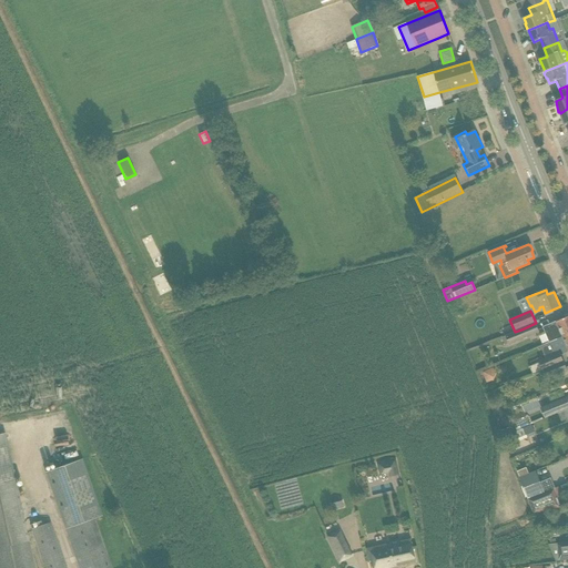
[(543,327),(548,342),(567,332),(567,313),(564,315),(565,317),(543,327)]
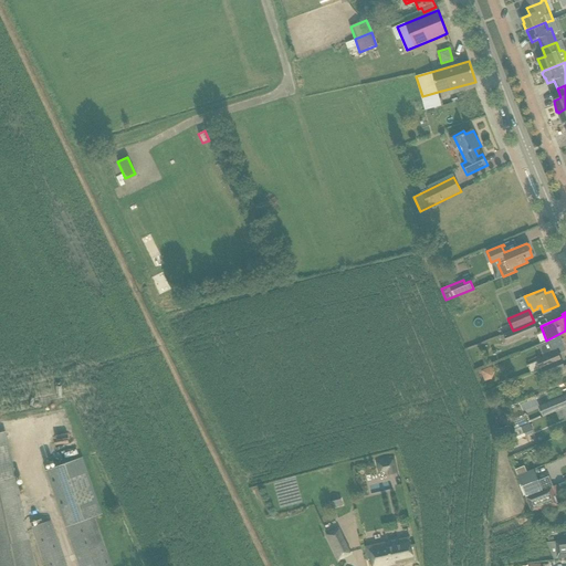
[(537,331),(534,323),(520,328),(513,331),(503,334),(507,344),(523,337),(537,331)]
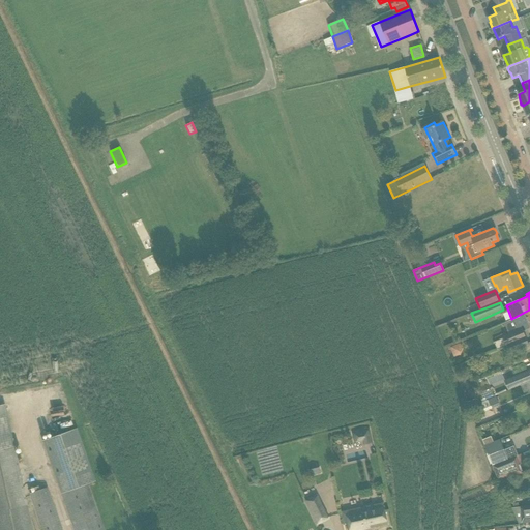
[(529,310),(511,319),(512,320),(513,319),(517,328),(524,326),(525,330),(529,328),(529,310)]
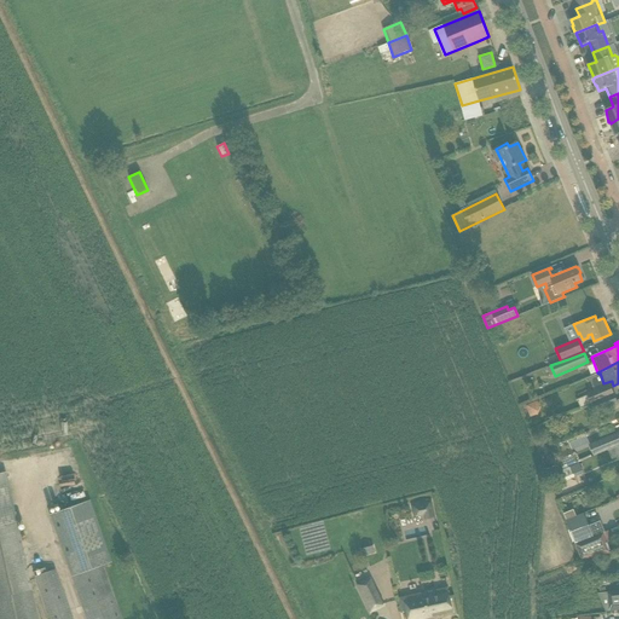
[(611,386),(588,394),(591,404),(614,394),(611,386)]
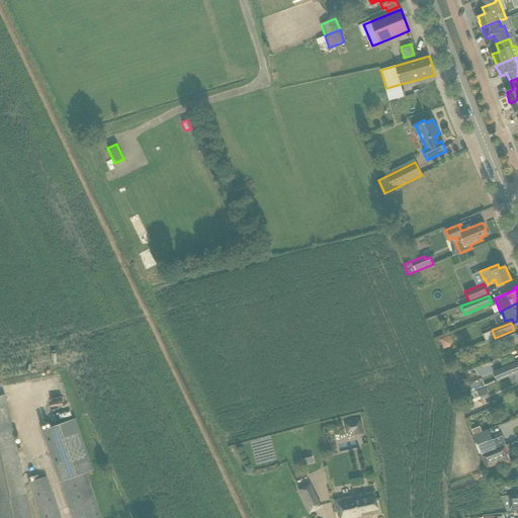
[(514,330),(495,338),(499,345),(517,337),(514,330)]
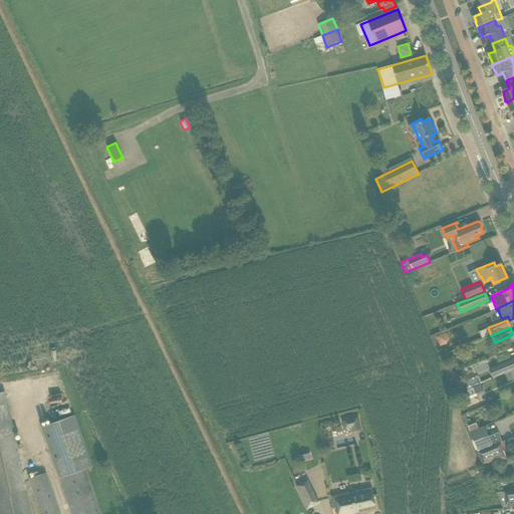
[(513,360),(500,366),(504,374),(513,370),(513,369),(513,360)]
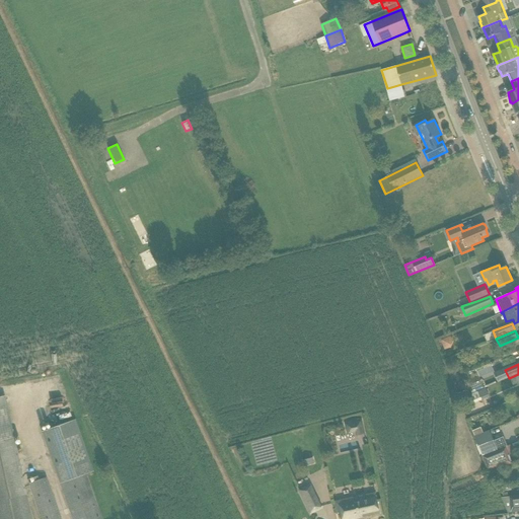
[(484,387),(468,394),(472,402),(488,396),(484,387)]
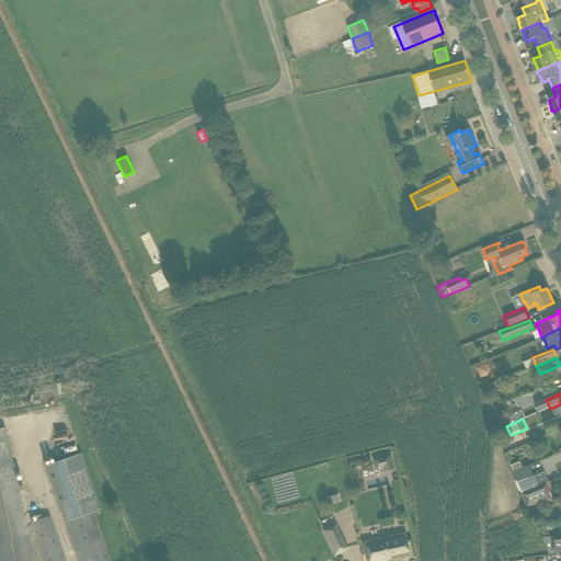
[(0,430),(0,560),(33,560),(15,473),(4,430),(0,430)]
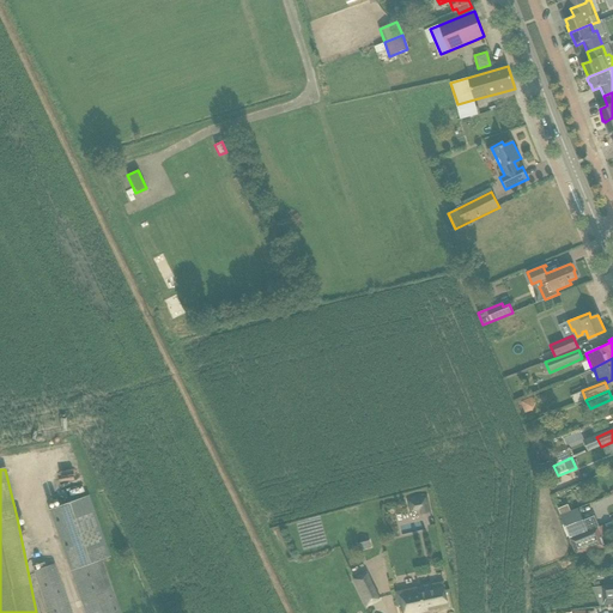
[(49,509),(85,612),(119,612),(101,560),(109,557),(87,496),(49,509)]
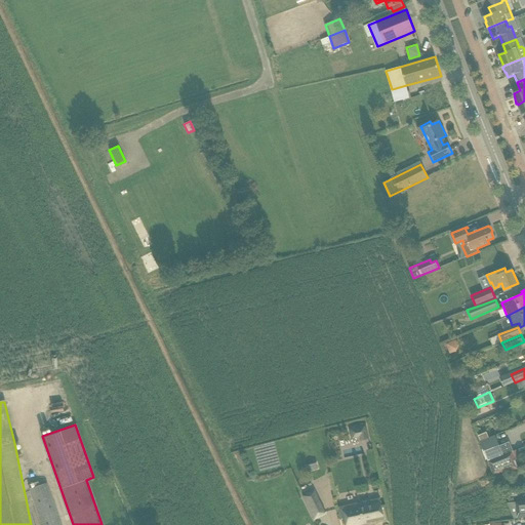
[(365,426),(350,430),(352,439),(359,437),(360,440),(367,439),(365,426)]
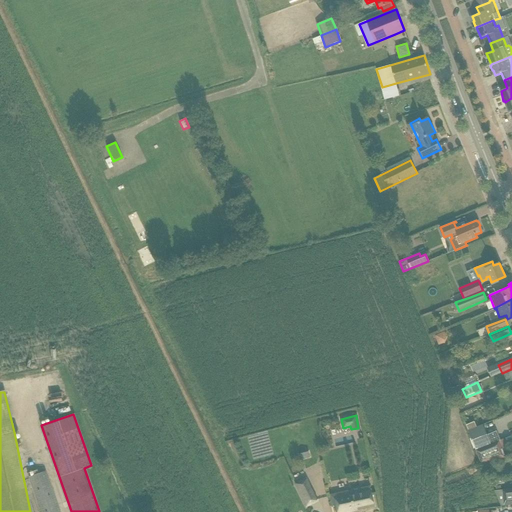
[(468,431),(476,428),(474,422),(465,425),(468,431)]
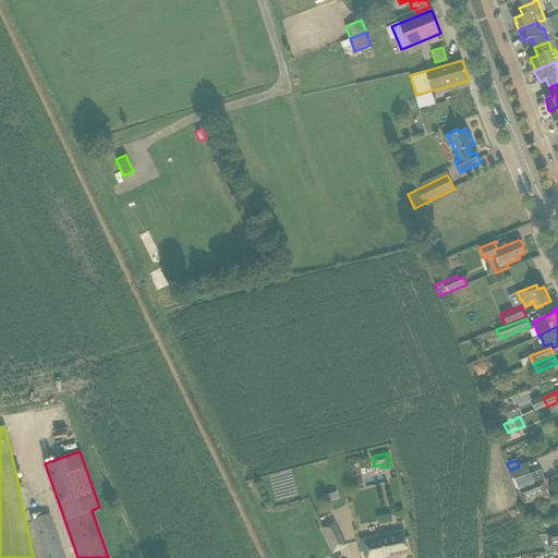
[(524,464),(509,471),(518,492),(534,485),(524,464)]
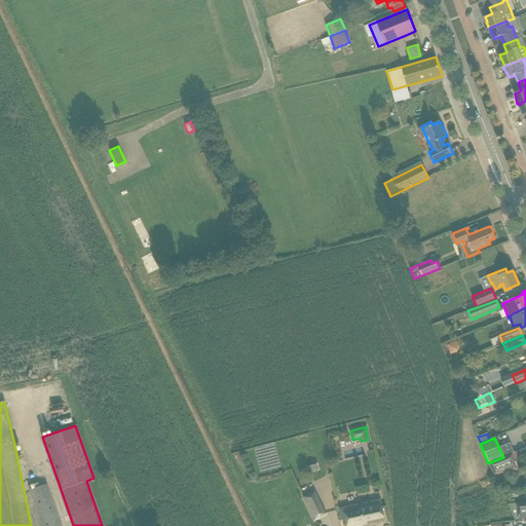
[(488,463),(494,478),(519,471),(513,453),(503,457),(488,463)]
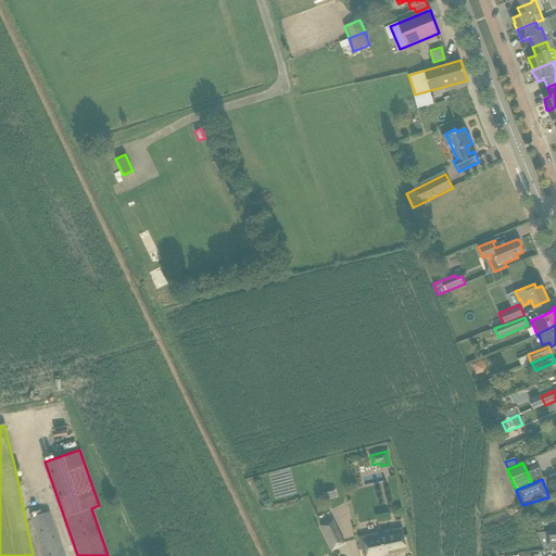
[(63,555),(48,513),(29,519),(43,555),(63,555)]
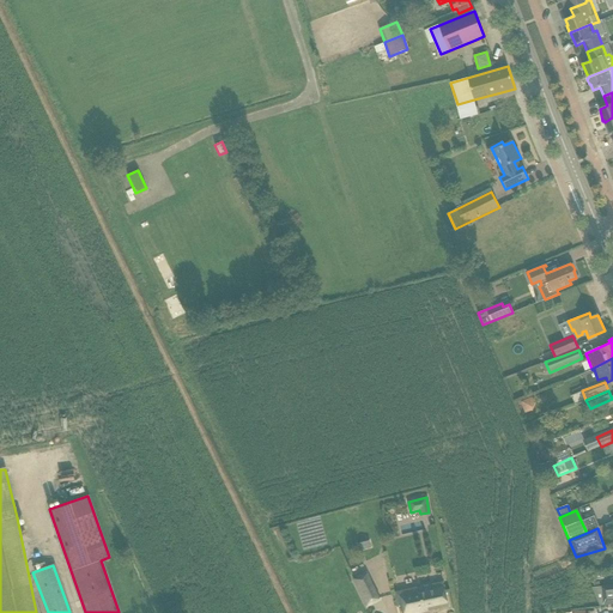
[(366,572),(353,580),(358,587),(370,581),(366,572)]
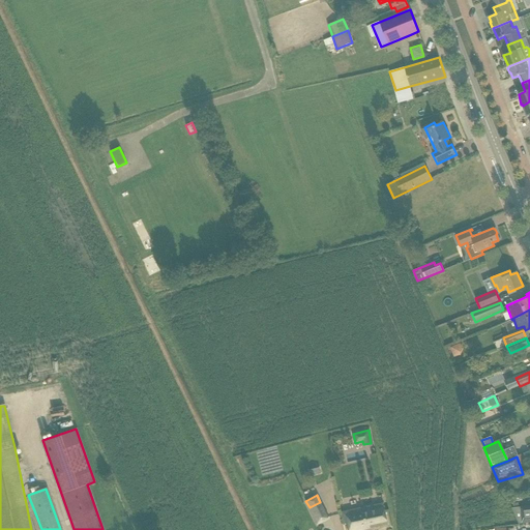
[(348,522),(349,529),(359,529),(388,524),(384,503),(342,512),(345,523),(348,522)]
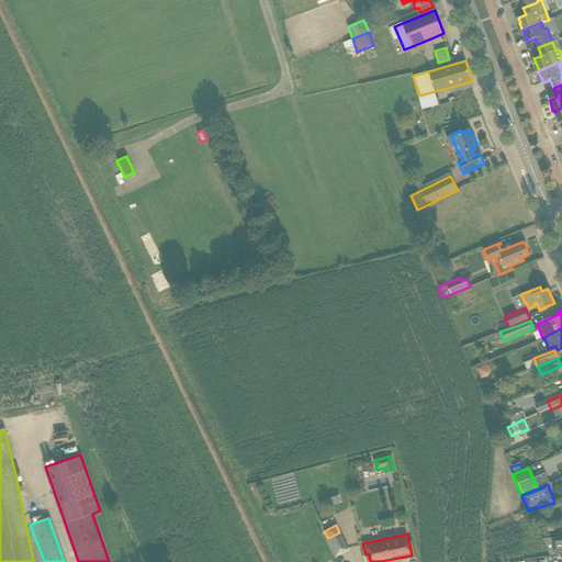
[(561,536),(542,539),(550,555),(561,553),(561,536)]
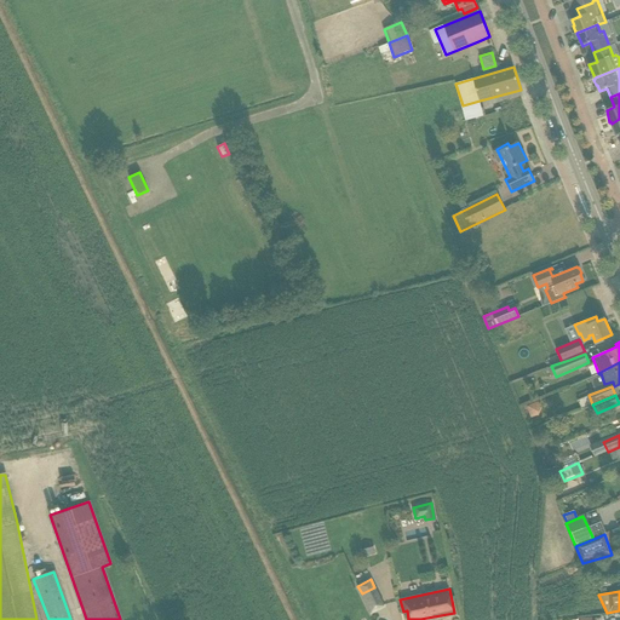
[(380,598),(367,606),(371,613),(384,607),(380,598)]
